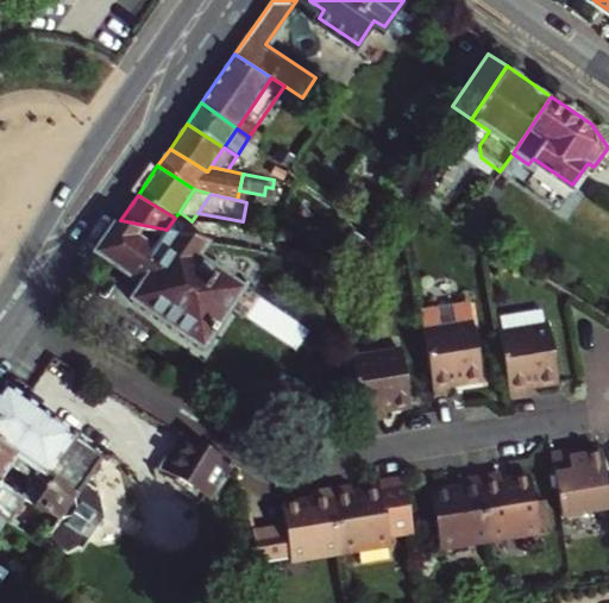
[(202,352),(244,291),(195,258),(209,238),(167,230),(120,220),(96,256),(143,287),(131,303),(202,352)]
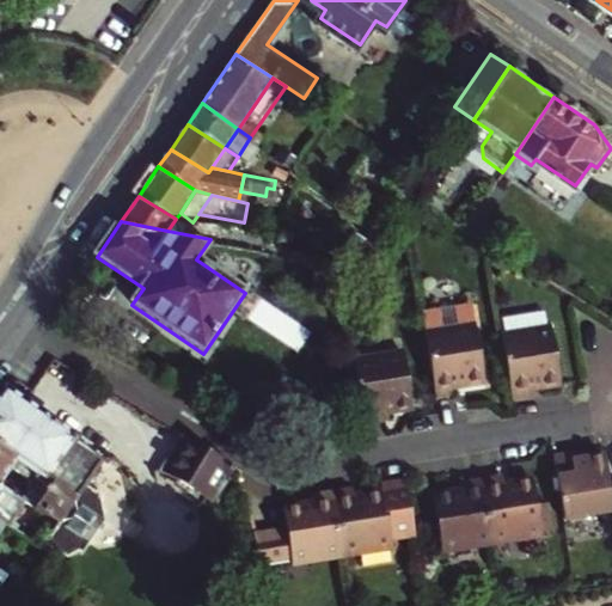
[(378,255),(360,246),(353,257),(366,265),(378,255)]
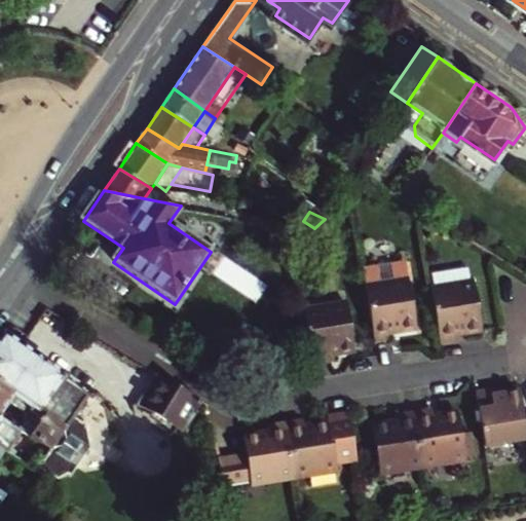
[(406,258),(363,264),(374,337),(392,334),(391,327),(416,324),(406,258)]
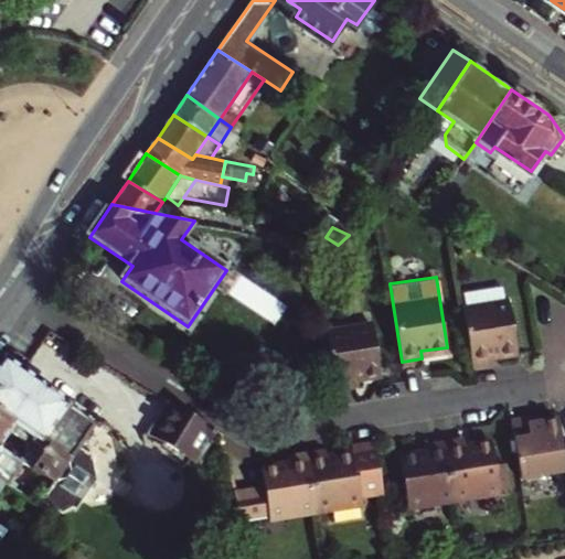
[(461,289),(464,305),(509,298),(507,281),(461,289)]
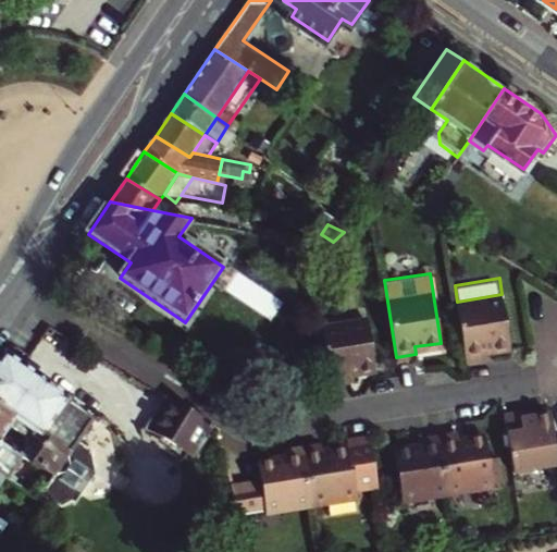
[(457,302),(467,360),(486,357),(485,350),(511,346),(504,294),(502,294),(457,302)]
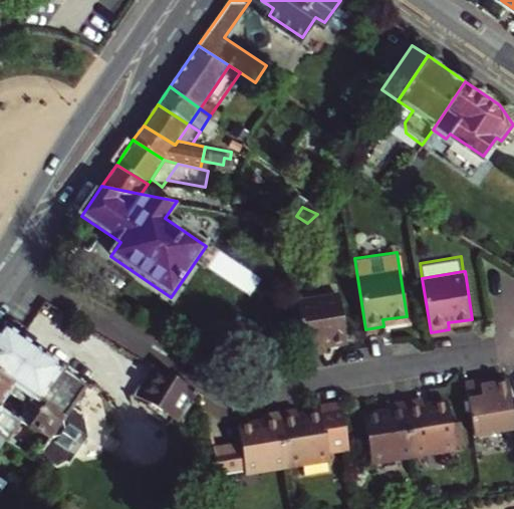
[(298,296),(307,349),(324,346),(323,339),(347,335),(340,290),(298,296)]
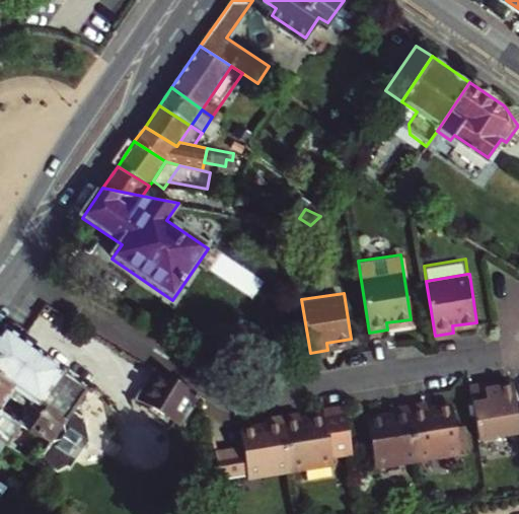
[(68,370),(6,329),(0,339),(0,373),(38,398),(32,405),(44,412),(33,428),(54,441),(42,458),(63,467),(71,462),(74,464),(91,438),(85,414),(76,408),(89,387),(66,372),(68,370)]
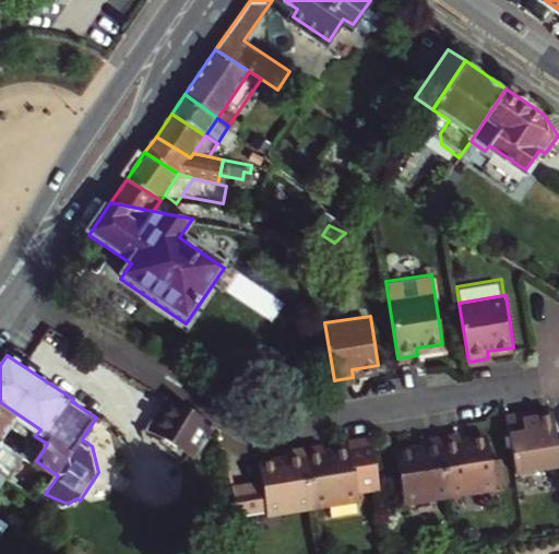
[(170,396),(150,427),(193,456),(213,422),(170,396)]
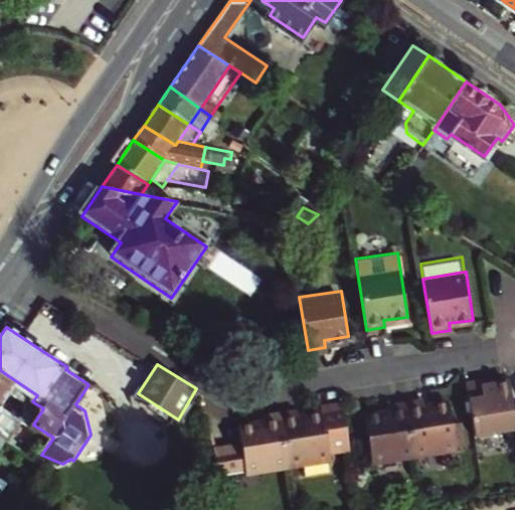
[(0,401),(33,425),(43,408),(32,401),(37,395),(0,370),(0,401)]
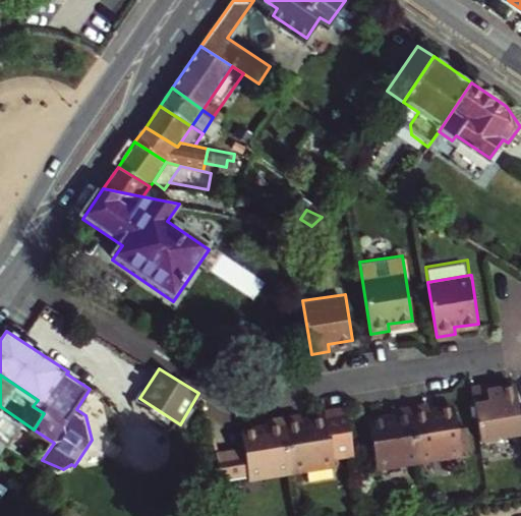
[(502,377),(490,379),(491,388),(503,386),(502,377)]
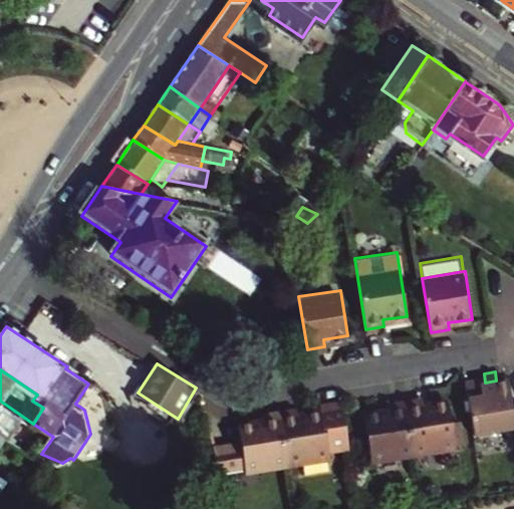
[(484,373),(465,376),(474,433),(513,426),(513,405),(510,378),(496,380),(485,383),(484,373)]
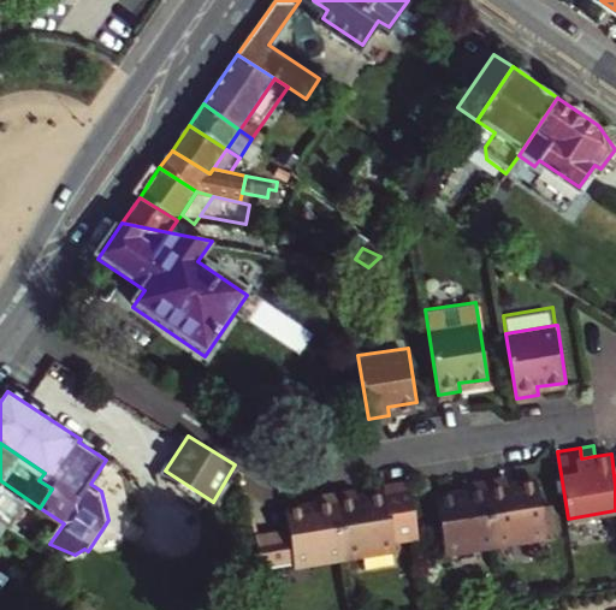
[(335,490),(345,554),(397,546),(395,534),(418,531),(409,474),(386,479),(388,490),(357,495),(357,486),(335,490)]
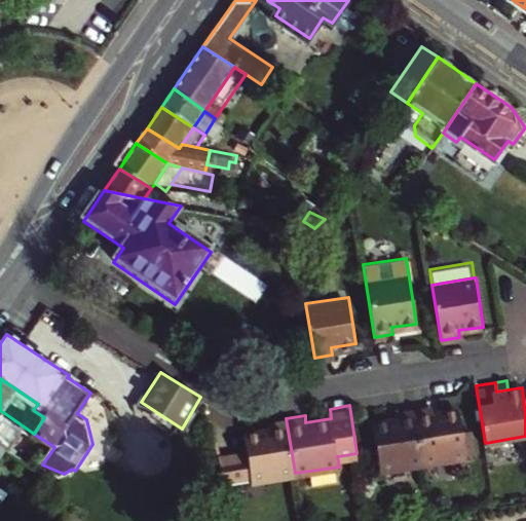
[(430,405),(413,408),(421,462),(464,456),(457,409),(433,413),(430,405)]
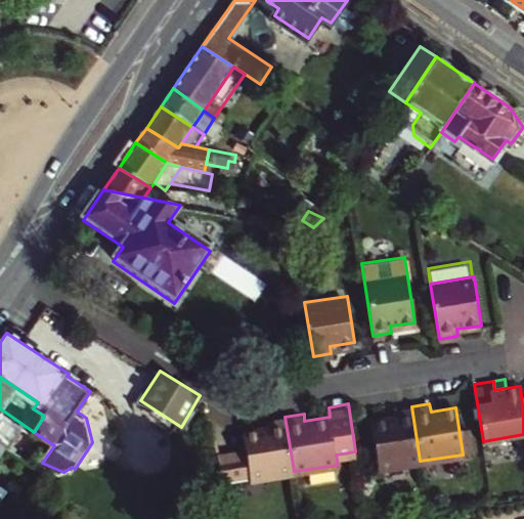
[(378,467),(420,461),(411,406),(392,409),(393,418),(370,421),(378,467)]
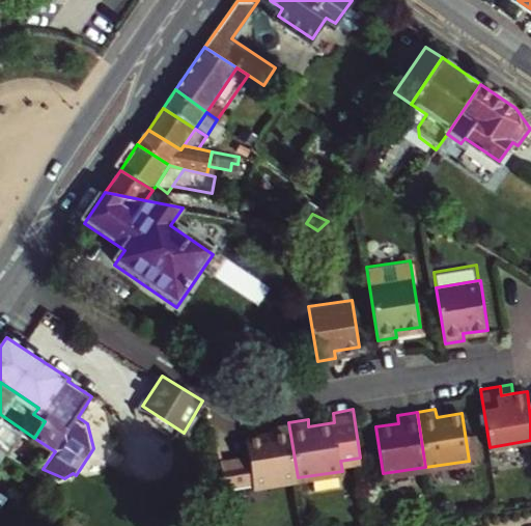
[(55,451),(34,438),(0,414),(0,446),(8,453),(39,474),(43,469),(55,451)]
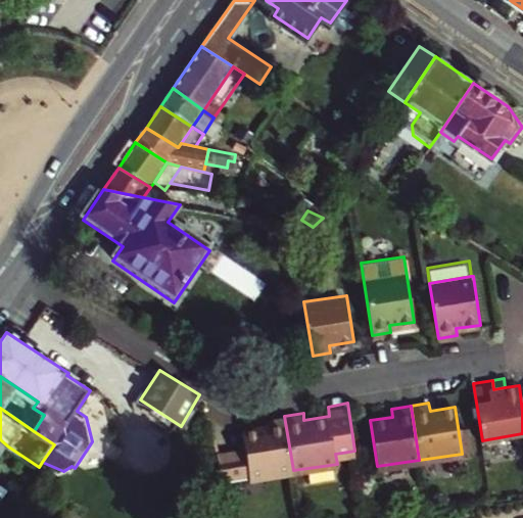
[(215,451),(223,477),(250,473),(251,476),(293,470),(284,416),(266,419),(267,426),(243,429),(245,445),(215,451)]
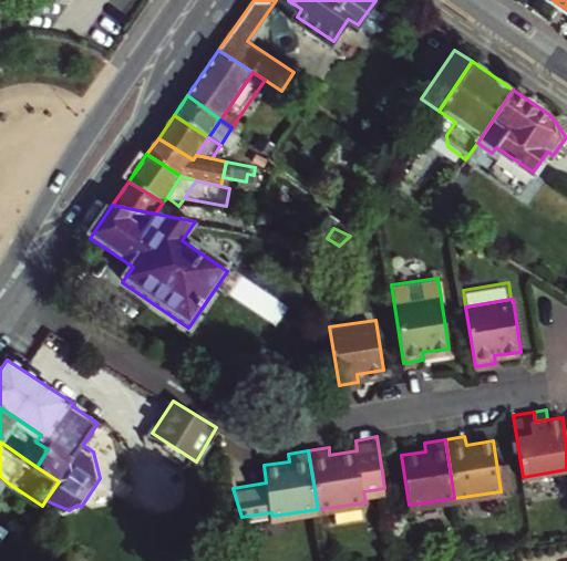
[(0,496),(0,497),(9,484),(0,476),(0,496)]
